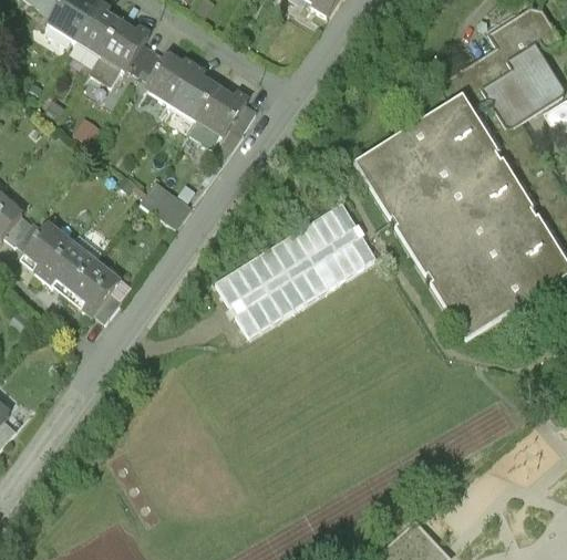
[(31,0),(40,6),(39,7),(51,14),(60,0),(31,0)]
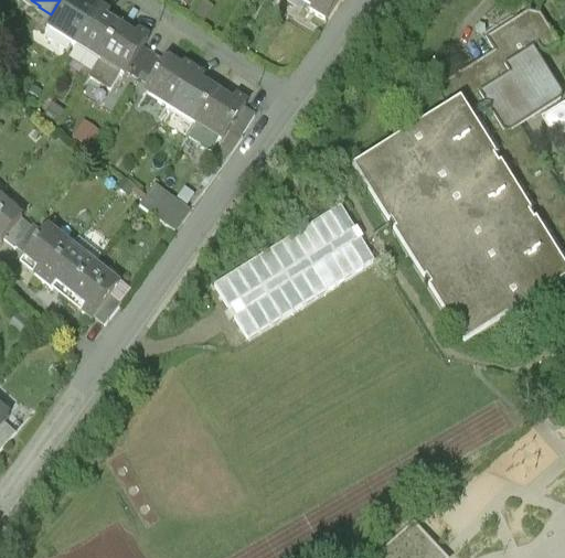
[(84,1),(82,0),(60,0),(51,14),(44,25),(48,27),(50,23),(72,38),(70,41),(72,43),(98,2),(95,0),(85,0),(84,1)]
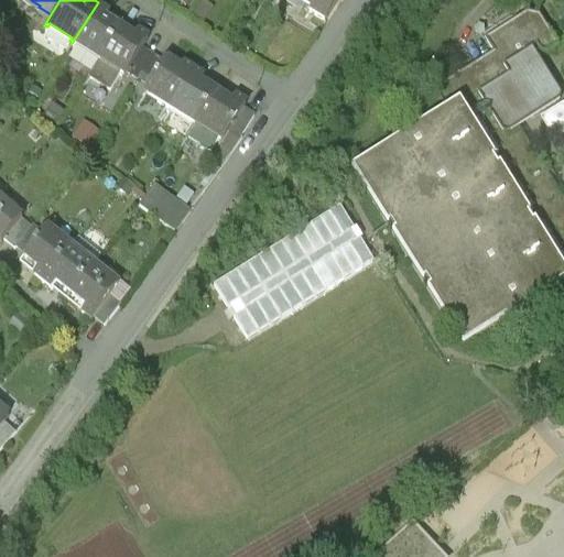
[(307,0),(310,1),(308,3),(325,13),(333,0),(307,0)]
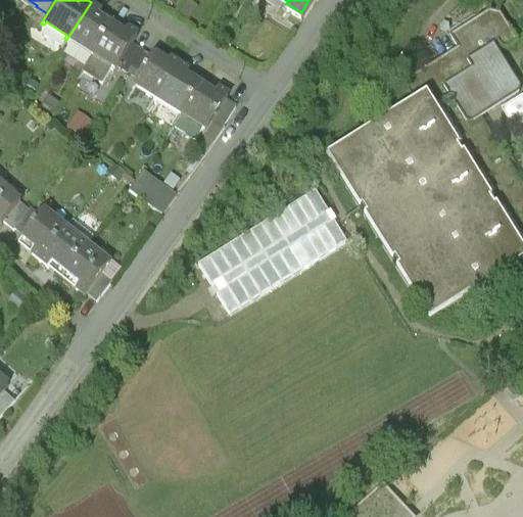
[(99,7),(91,2),(66,40),(69,42),(72,38),(89,49),(88,52),(90,53),(110,21),(96,12),(99,7)]
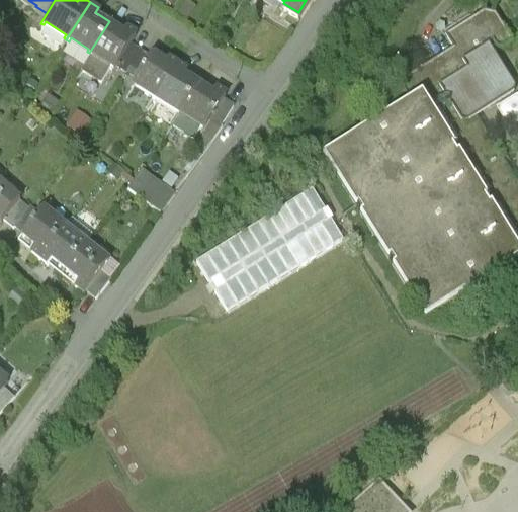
[(495,8),(484,5),(444,29),(452,41),(466,65),(494,48),(488,38),(492,36),(496,41),(501,44),(512,36),(495,8)]
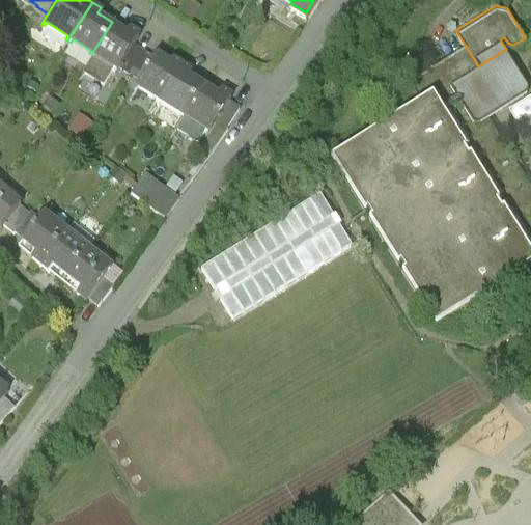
[(124,30),(112,22),(91,54),(84,65),(103,77),(111,63),(116,66),(119,61),(133,40),(138,31),(129,25),(124,30)]
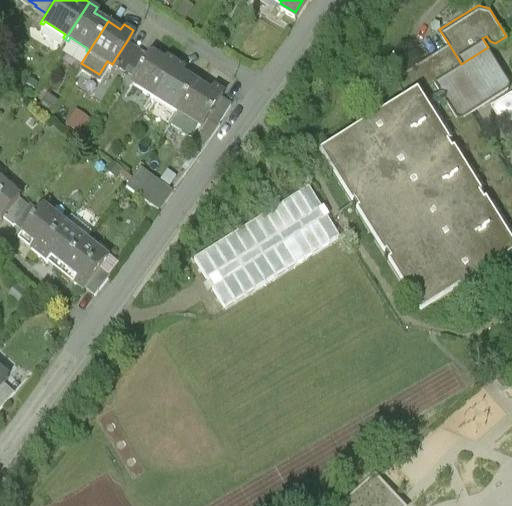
[(138,45),(128,39),(115,59),(125,65),(138,45)]
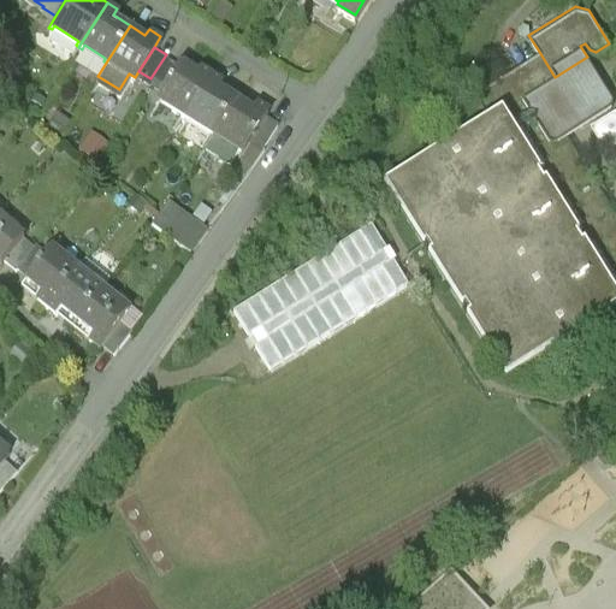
[(612,98),(587,57),(555,77),(538,49),(478,88),(475,95),(487,113),(384,179),(504,372),(505,372),(610,307),(615,315),(615,196),(572,125),(581,119),(582,122),(611,104),(612,98)]
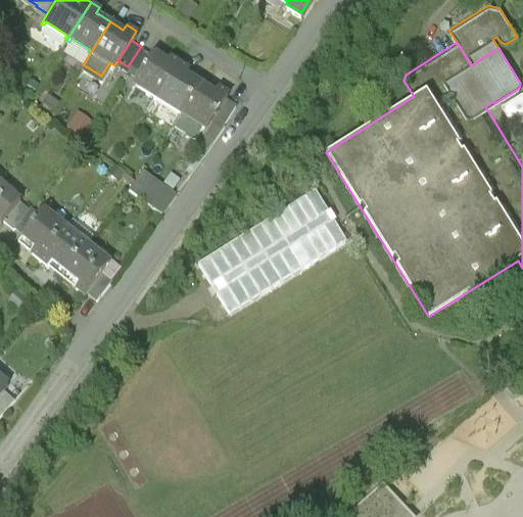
[(151,53),(141,46),(128,66),(138,74),(151,53)]
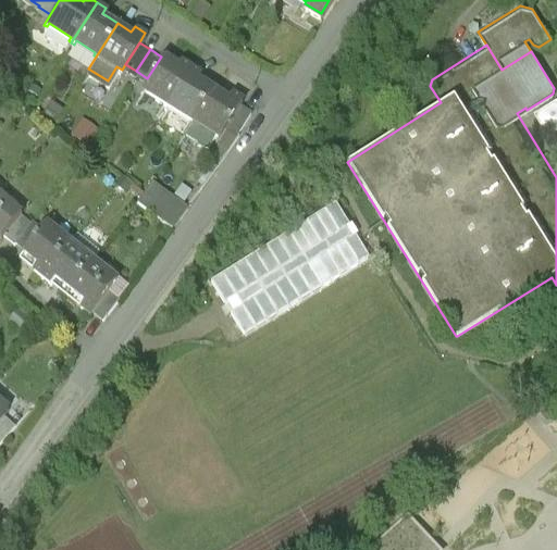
[(176,64),(162,55),(161,57),(147,78),(143,86),(164,100),(162,103),(164,104),(190,64),(181,59),(176,64)]
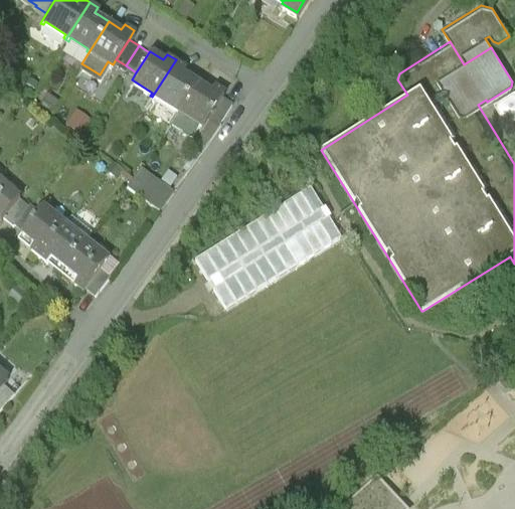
[(185,65),(176,59),(152,97),(155,99),(157,96),(175,108),(173,111),(175,112),(195,79),(182,71),(185,65)]
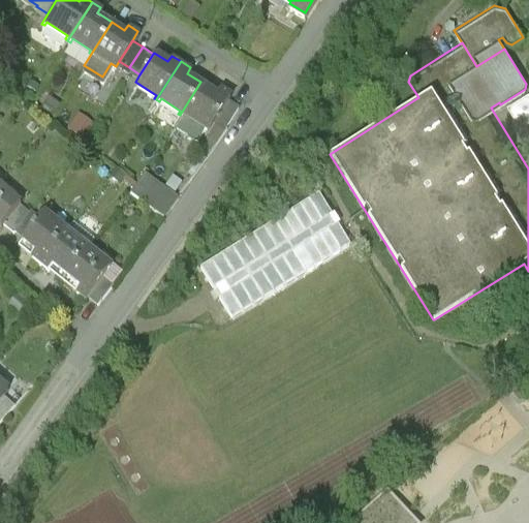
[(216,92),(200,82),(180,115),(182,117),(184,113),(205,126),(203,129),(205,131),(214,117),(227,96),(229,93),(219,87),(216,92)]
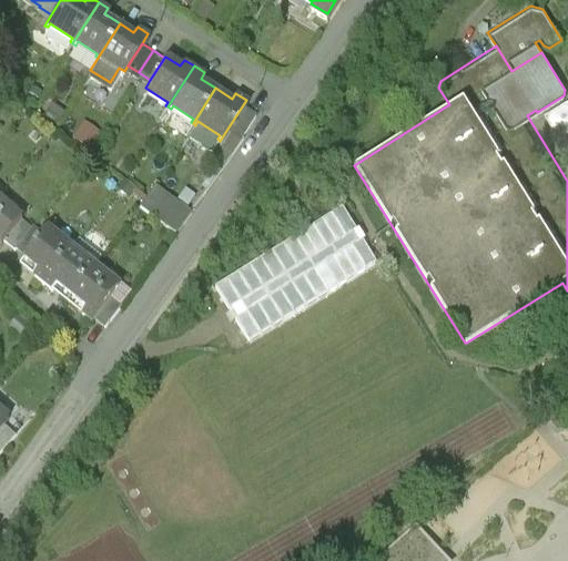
[(255,111),(244,103),(230,125),(242,133),(255,111)]
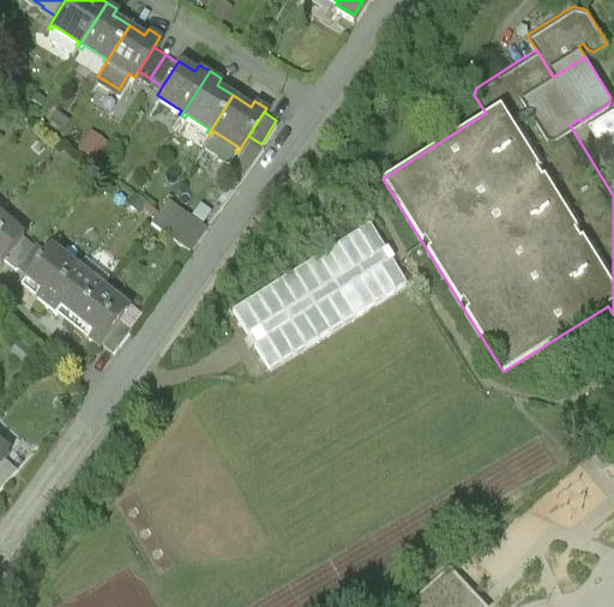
[(190,248),(208,224),(167,194),(149,218),(190,248)]
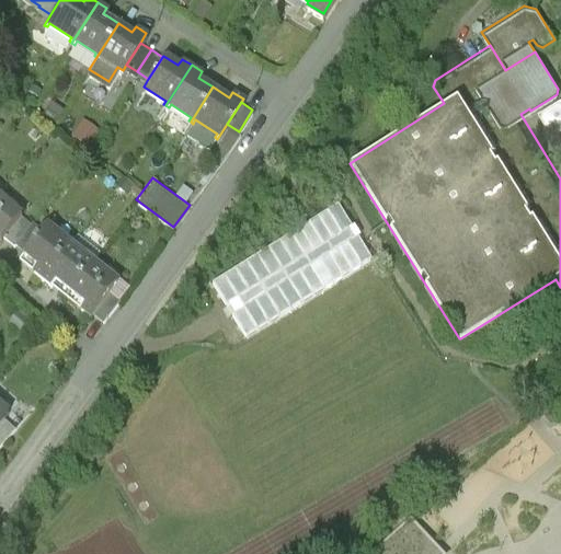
[(20,215),(0,197),(0,238),(3,234),(20,215)]
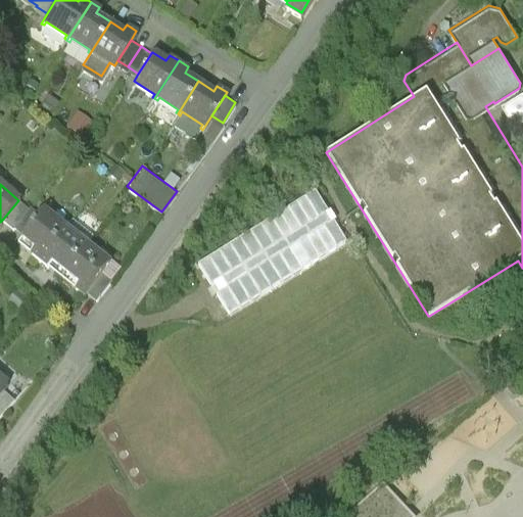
[(18,200),(3,219),(12,226),(14,225),(28,207),(18,200)]
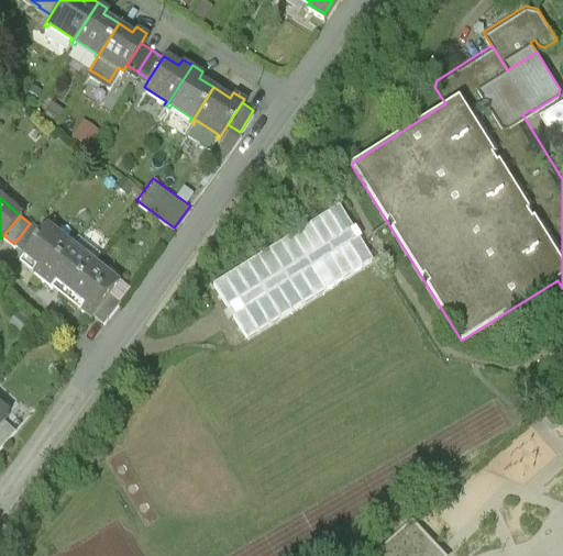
[(30,223),(15,242),(26,249),(42,230),(31,222),(30,223)]
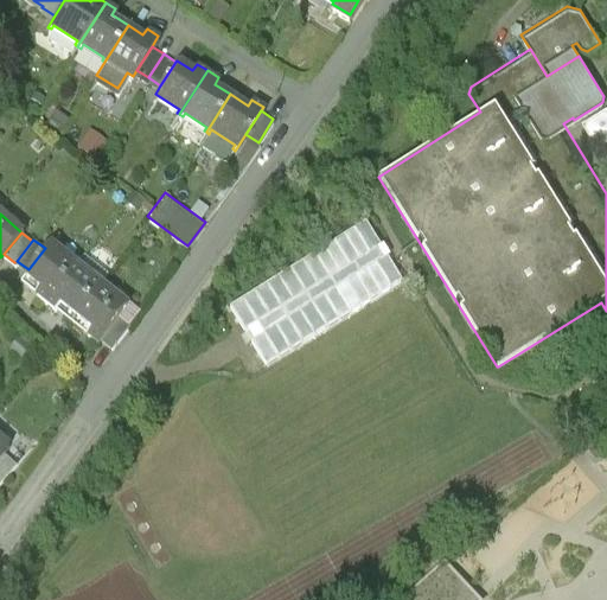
[(59,255),(48,246),(45,248),(29,269),(25,274),(40,287),(36,293),(44,299),(74,261),(62,253),(59,255)]
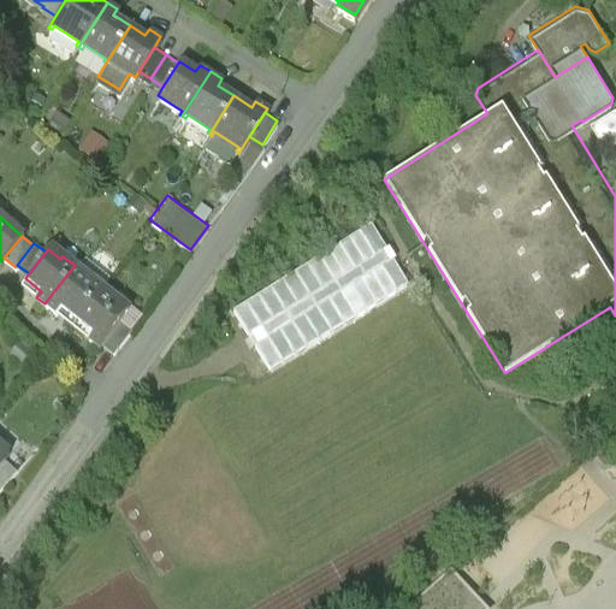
[(89,276),(75,265),(45,303),(54,312),(59,305),(75,317),(98,288),(87,279),(89,276)]
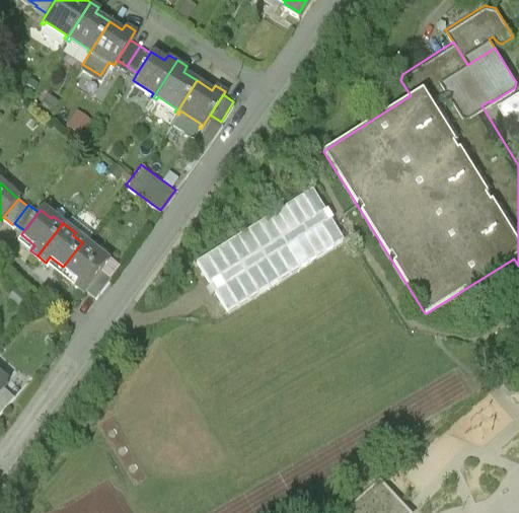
[(108,259),(84,239),(82,242),(63,267),(77,279),(73,284),(83,292),(86,287),(100,269),(108,259)]
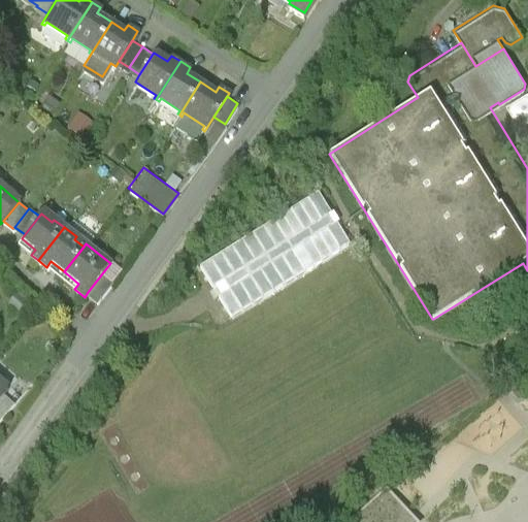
[(102,273),(88,292),(97,299),(111,281),(102,273)]
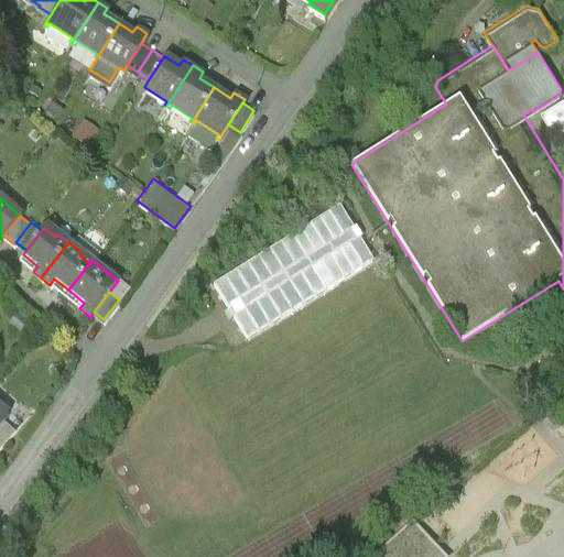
[(1,418),(0,419),(0,447),(15,429),(1,418)]
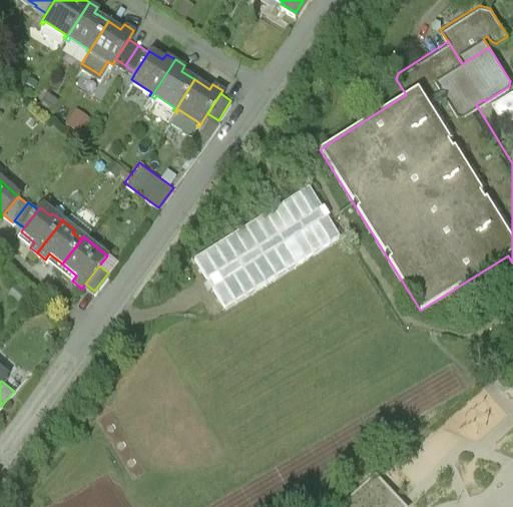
[(404,506),(376,475),(341,506),(404,506)]
